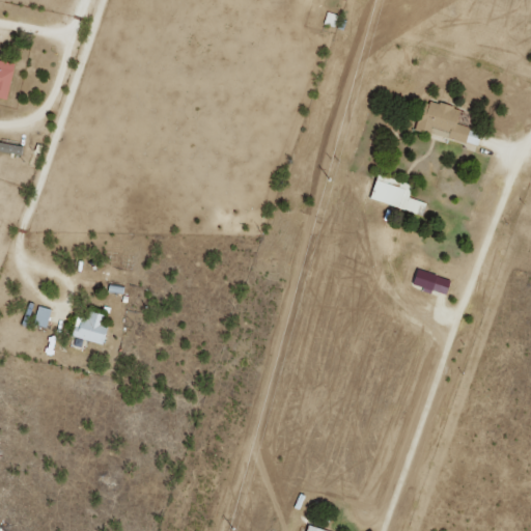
[(324,23),(335,26),(338,15),(327,11),(324,23)]
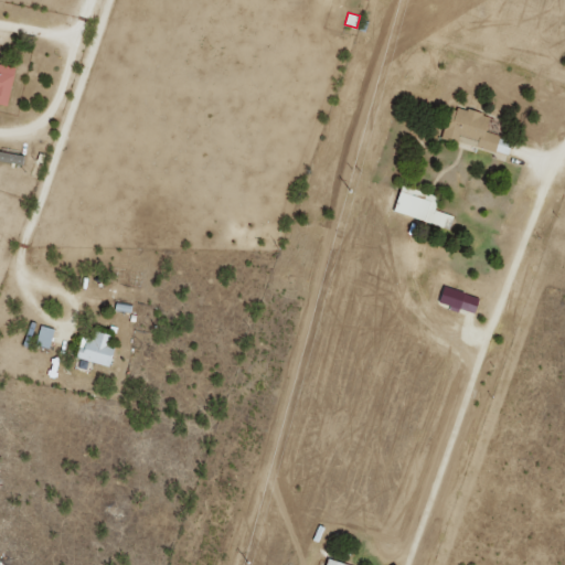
[(0,104),(8,105),(14,67),(0,64),(0,104)]
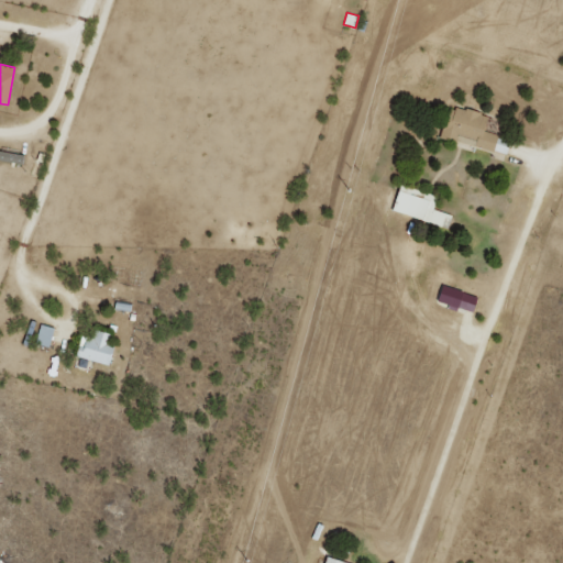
[(440,134),(505,156),(509,140),(484,131),(488,117),(450,103),(440,134)]
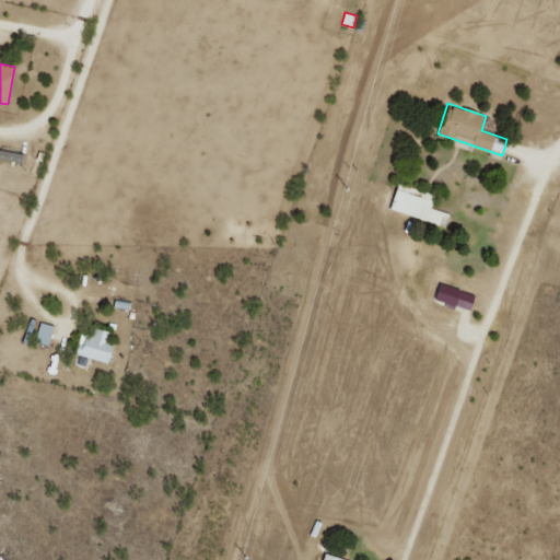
[(388,209),(439,225),(445,207),(395,190),(388,209)]
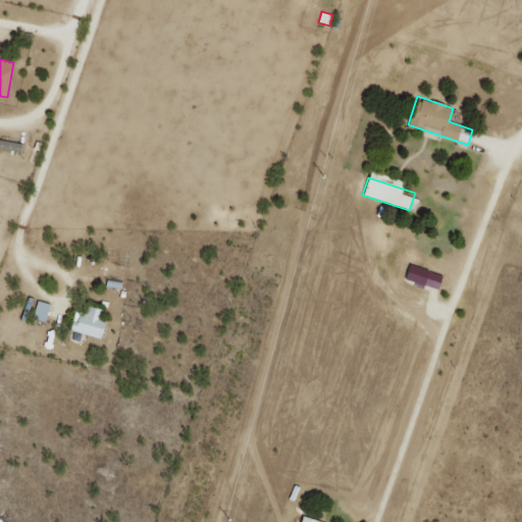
[(436,291),(441,275),(409,263),(404,278),(436,291)]
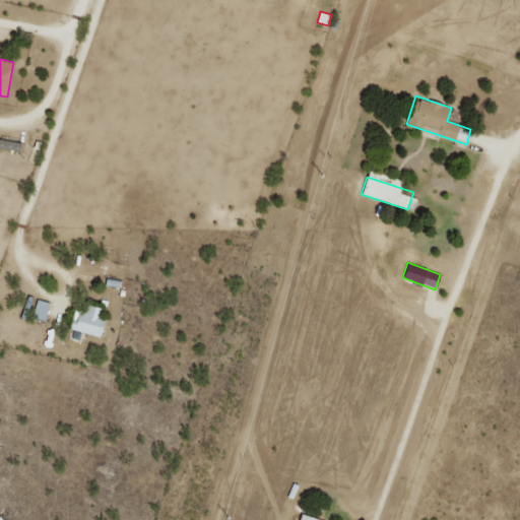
[(31,316),(44,320),(49,302),(27,296),(23,308),(34,311),(31,316)]
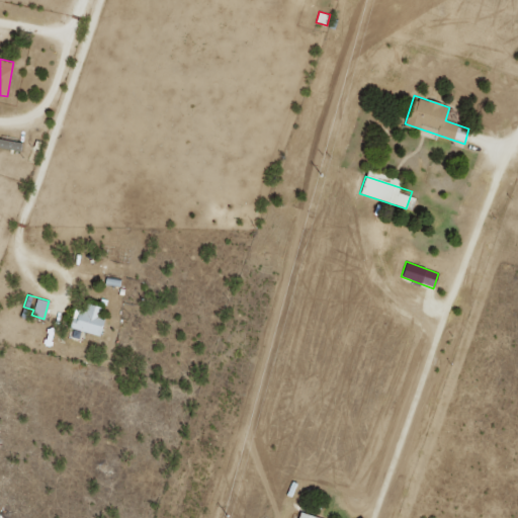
[(98,337),(107,312),(82,301),(72,327),(98,337)]
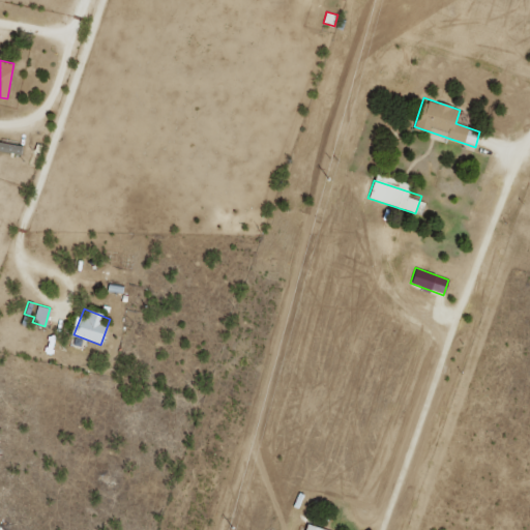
All buildings are outlined.
